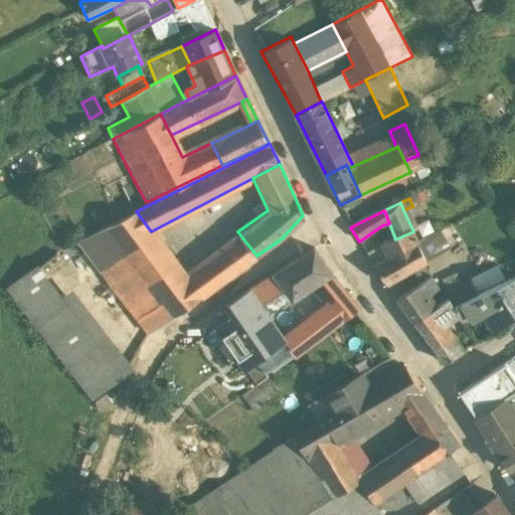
[(204,294),(186,270),(151,231),(136,211),(74,241),(97,270),(146,333),(174,315),(204,294)]
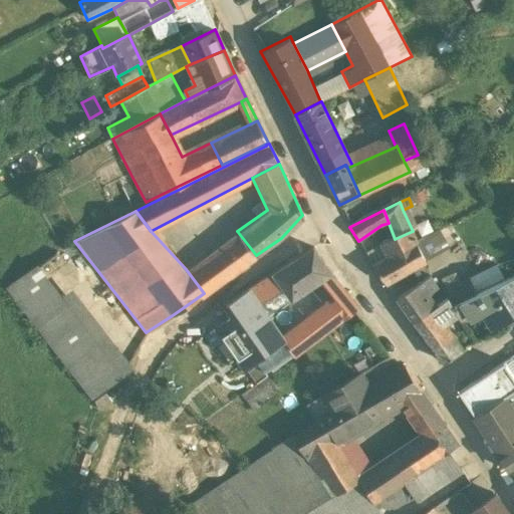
[(441,230),(416,244),(426,262),(450,248),(441,230)]
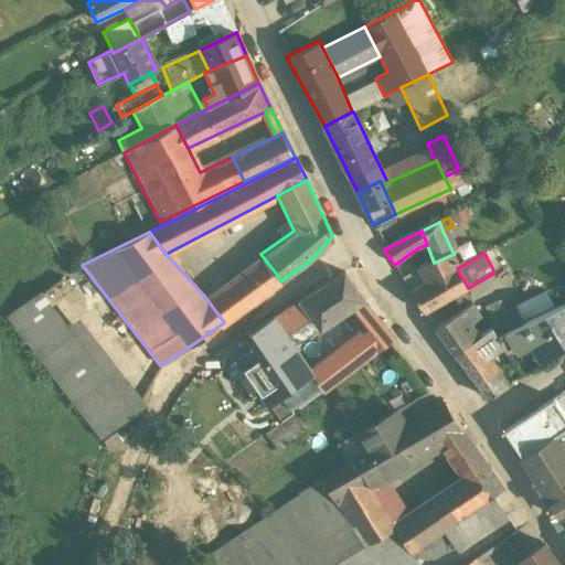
[(281,280),(260,254),(204,296),(224,322),(281,280)]
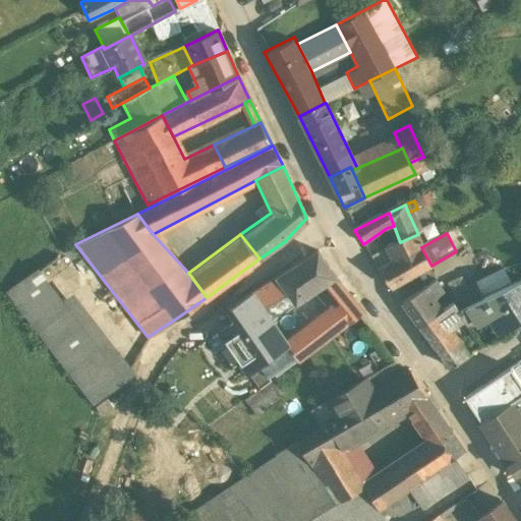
[(400,242),(388,248),(393,265),(380,270),(390,288),(431,266),(421,247),(418,238),(419,237),(418,234),(400,242)]
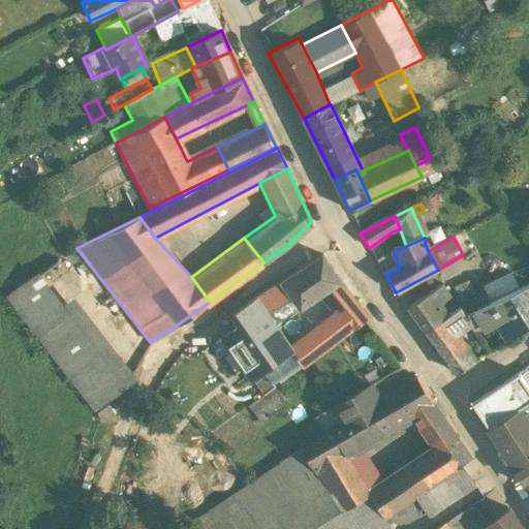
[(85,288),(99,277),(76,248),(63,254),(61,256),(85,288)]
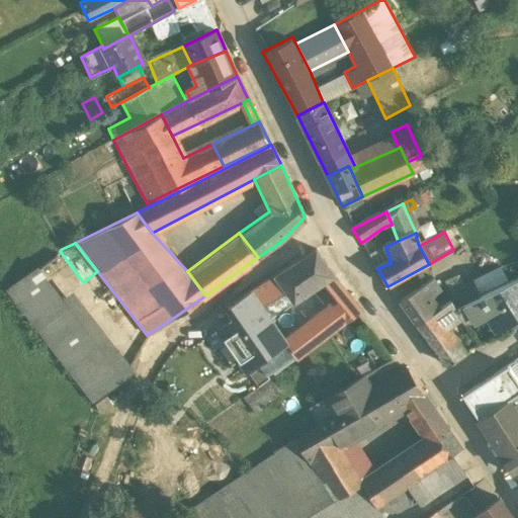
[(316,250),(275,275),(287,291),(309,275),(333,307),(345,323),(363,309),(316,250)]
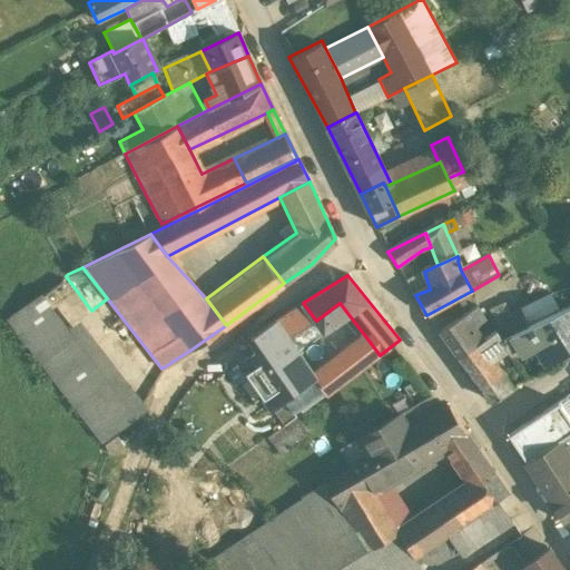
[(40,291),(5,317),(100,442),(136,415),(40,291)]
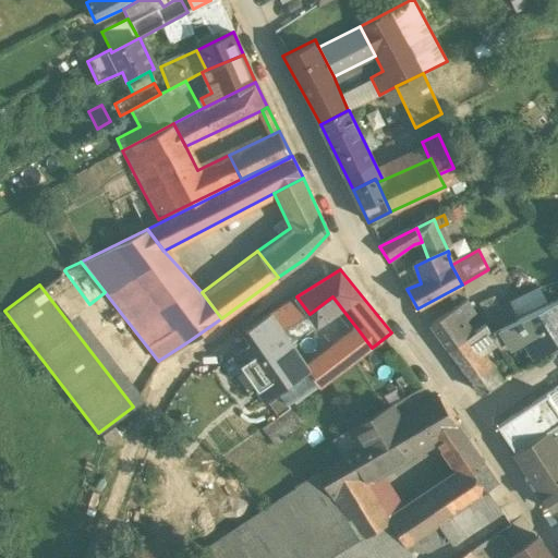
[(310,314),(296,296),(271,313),(284,332),(310,314)]
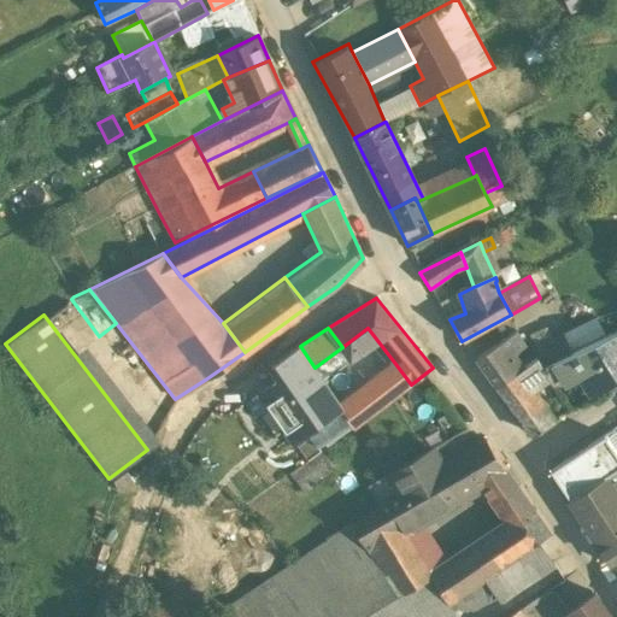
[(498,387),(526,365),(516,352),(527,344),(517,330),(476,358),(498,387)]
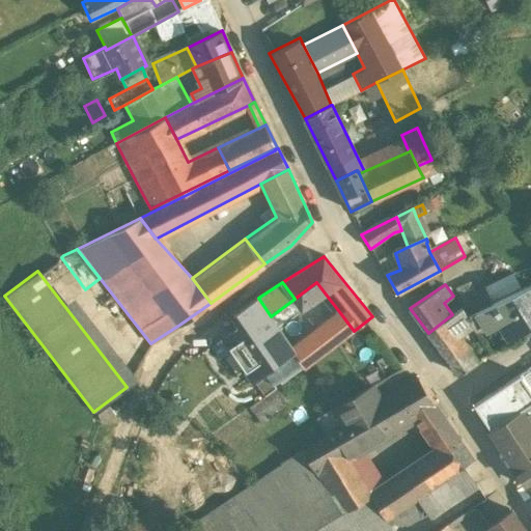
[(530,285),(476,311),(486,329),(498,320),(507,336),(521,327),(523,330),(530,325),(530,285)]
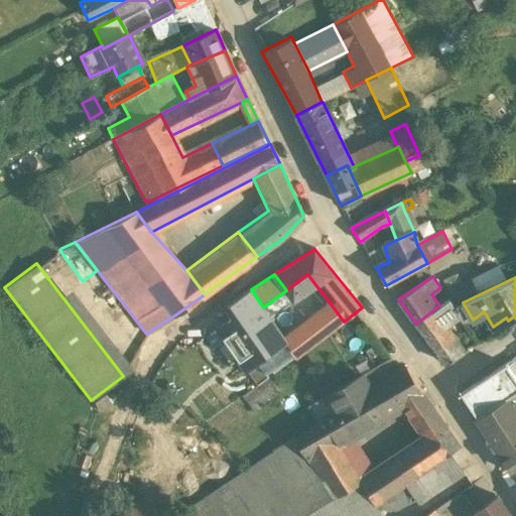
[(443,290),(447,300),(448,299),(455,306),(462,302),(478,295),(470,278),(443,290)]
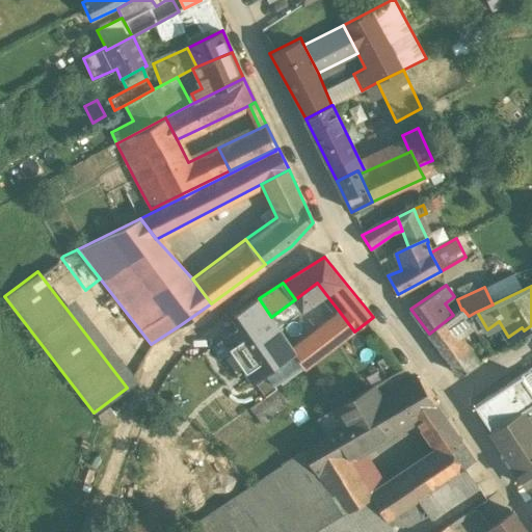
[(259,298),(234,315),(247,336),(250,341),(257,350),(250,355),(270,381),(274,389),(306,366),(295,350),(271,317),(259,298)]
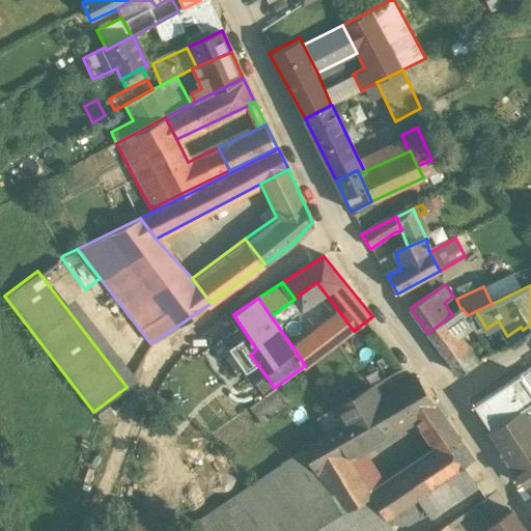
[(460,309),(452,314),(428,333),(457,375),(480,362),(462,334),(481,320),(475,311),(468,315),(462,308),(460,309)]
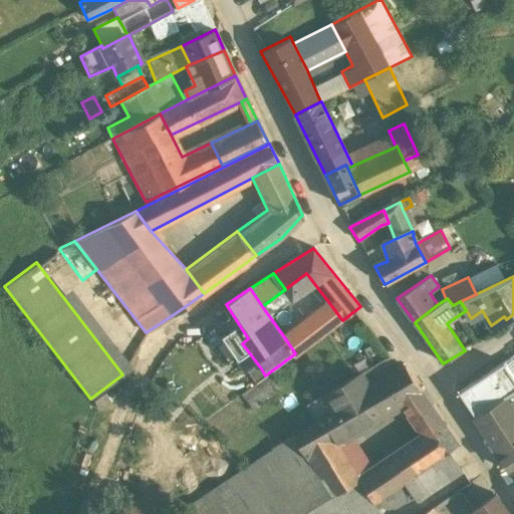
[(254,374),(261,368),(242,343),(248,338),(242,329),(239,324),(226,304),(212,315),(254,374)]
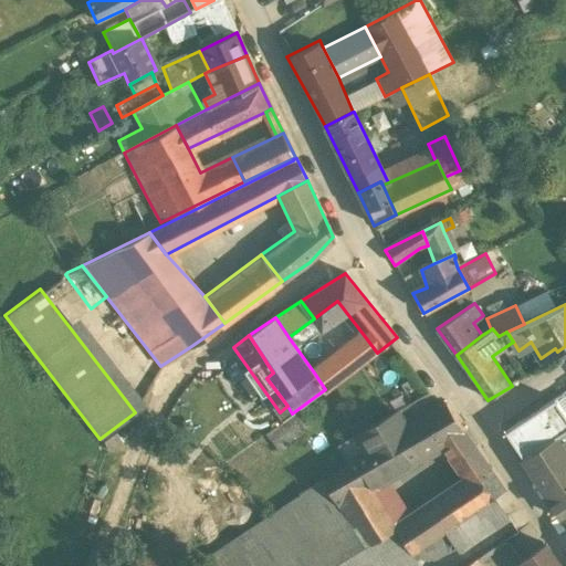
[(364,335),(314,373),(325,389),(377,353),(364,335)]
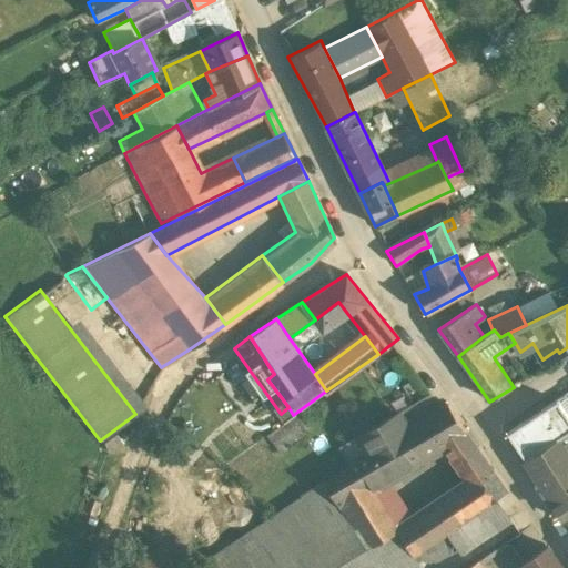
[(429,393),(399,408),(411,427),(439,411),(429,393)]
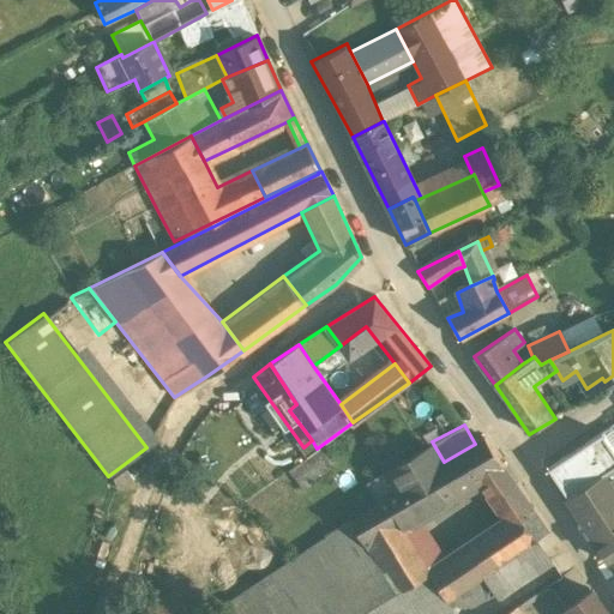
[(613,427),(613,426),(548,470),(567,498),(585,486),(585,485),(600,476),(594,467),(613,452),(613,427)]
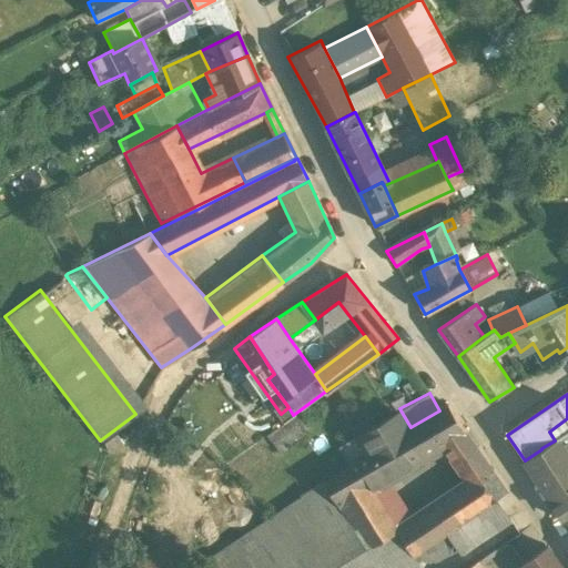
[(406,429),(367,452),(385,479),(445,445),(456,463),(478,449),(448,405),(439,411),(411,427),(406,429)]
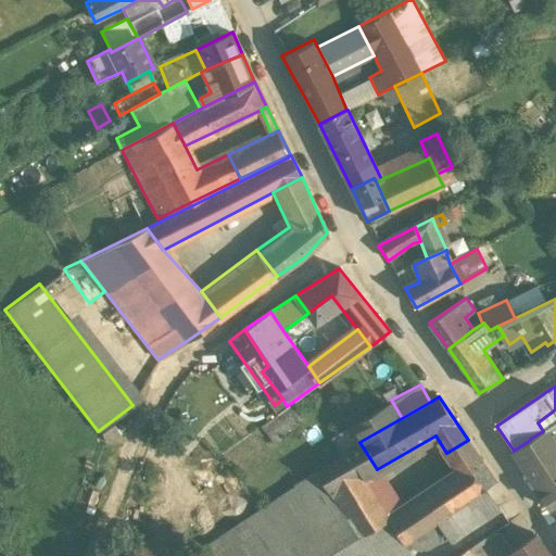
[(355,444),(359,442),(353,429),(390,407),(397,420),(402,418),(391,400),(344,427),(355,444)]
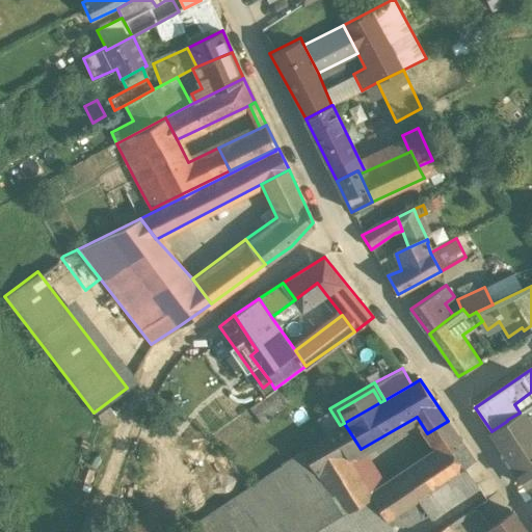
[(288,404),(274,389),(249,408),(262,425),(288,404)]
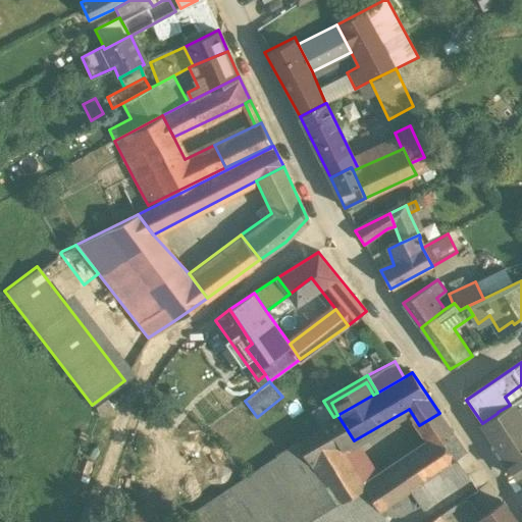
[(366,382),(331,403),(337,415),(373,395),(366,382)]
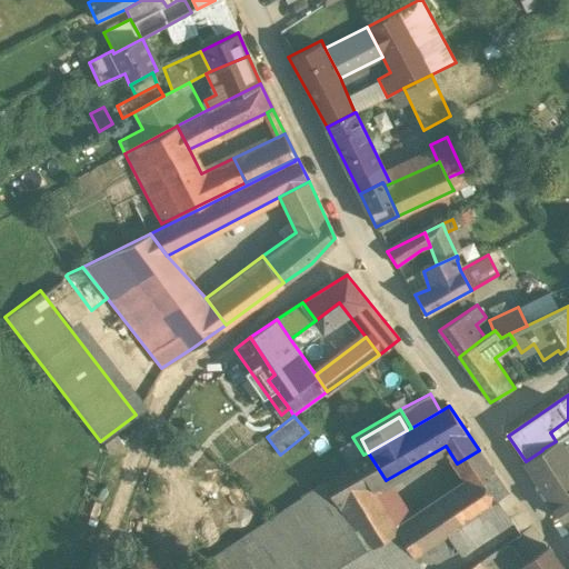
[(123,445),(117,436),(105,446),(111,455),(123,445)]
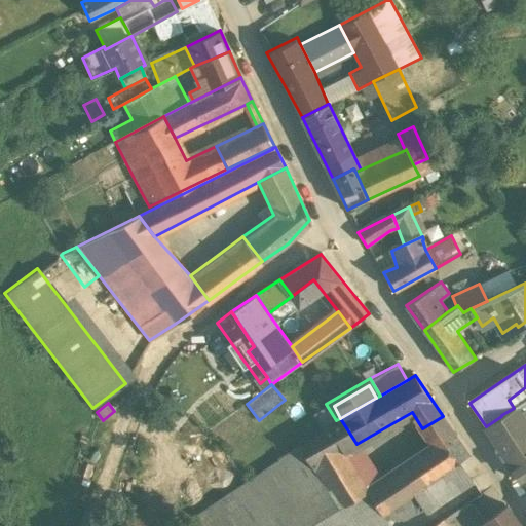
[(311,413),(324,434),(330,429),(328,425),(336,420),(326,404),(311,413)]
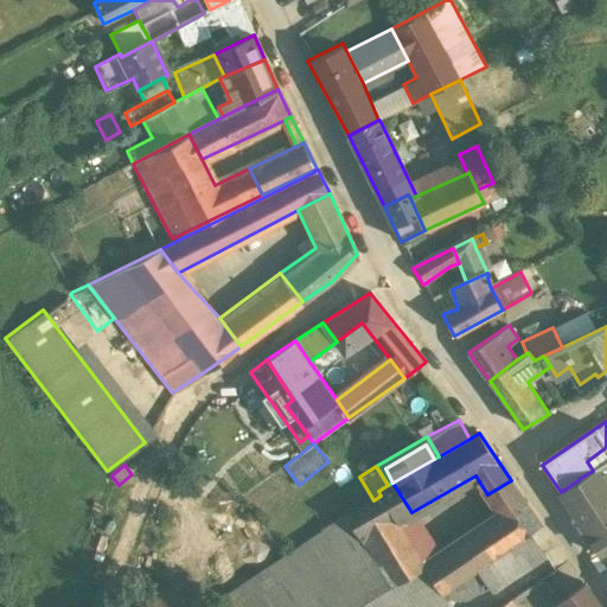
[(600,479),(596,473),(595,474),(593,471),(579,479),(579,480),(561,492),(560,492),(593,543),(605,561),(606,558),(606,478),(605,475),(600,479)]
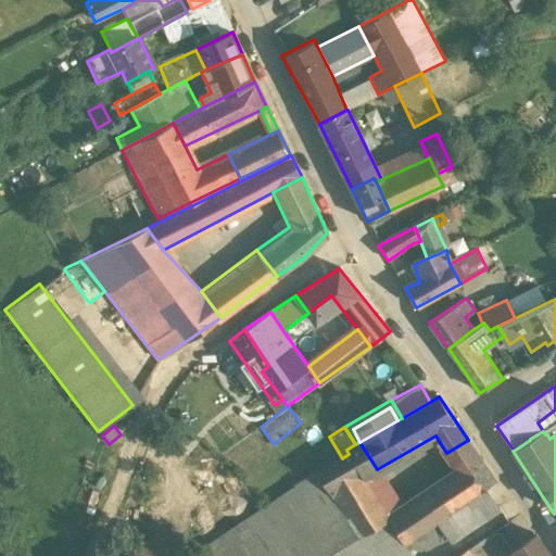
[(468,440),(446,453),(459,472),(476,496),(485,489),(495,482),(468,440)]
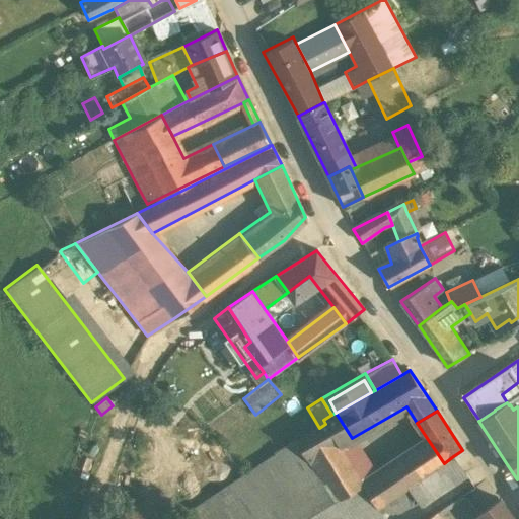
[(379,518),(382,517),(377,508),(362,486),(375,476),(352,438),(336,413),(331,415),(323,420),(325,424),(319,428),(297,441),(241,476),(190,509),(196,518),(379,518)]
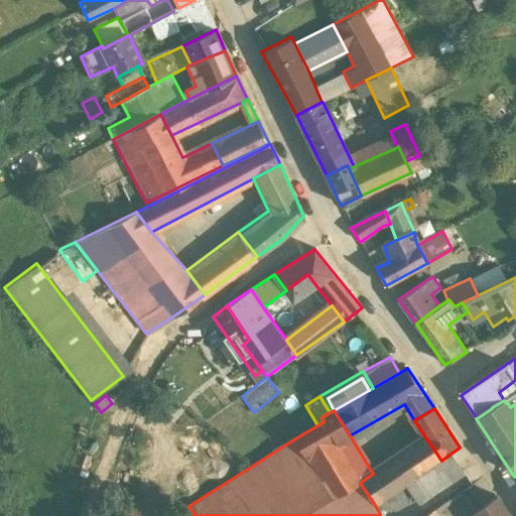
[(373,474),(360,483),(375,505),(386,498),(441,461),(426,438),(373,474)]
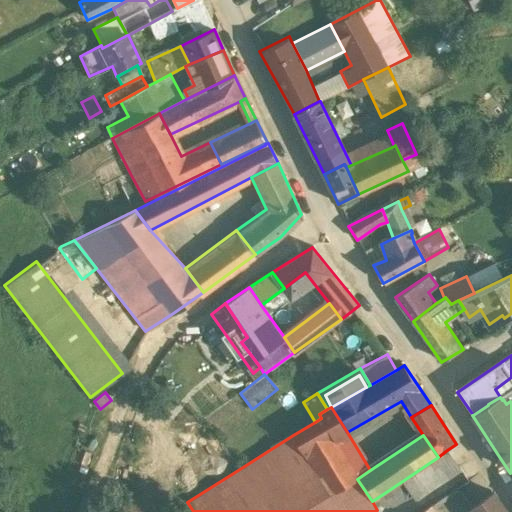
[(447,450),(438,457),(383,494),(394,509),(411,497),(414,502),(461,471),(447,450)]
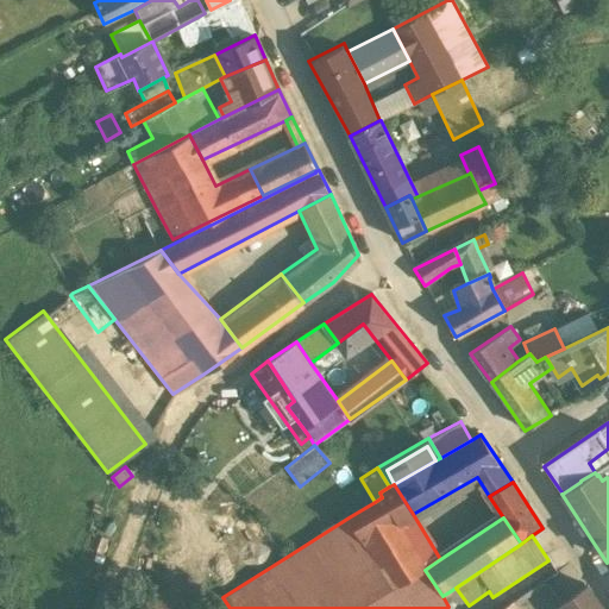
[(600,608),(586,589),(563,607),(563,608),(600,608)]
